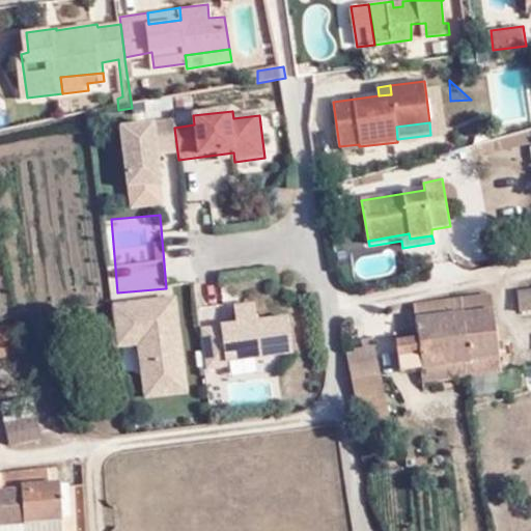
[(530,305),(530,289),(519,291),(520,307),(530,305)]
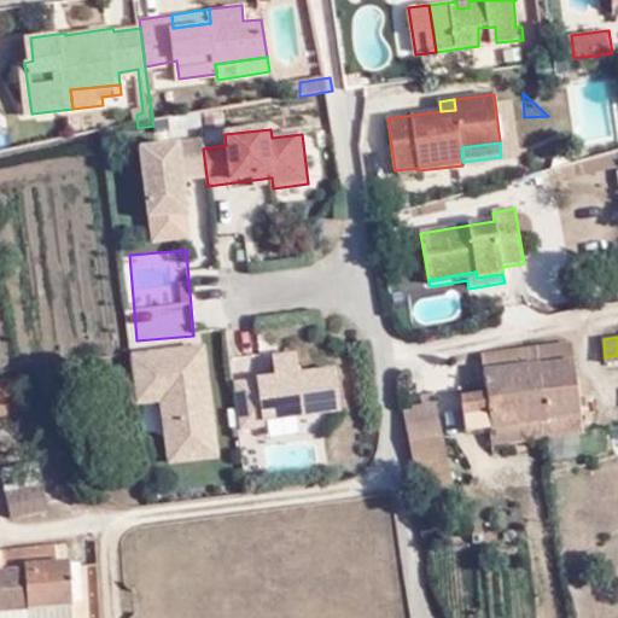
[(571,362),(569,345),(530,349),(531,368),(546,368),(549,420),(581,417),(576,362),(571,362)]
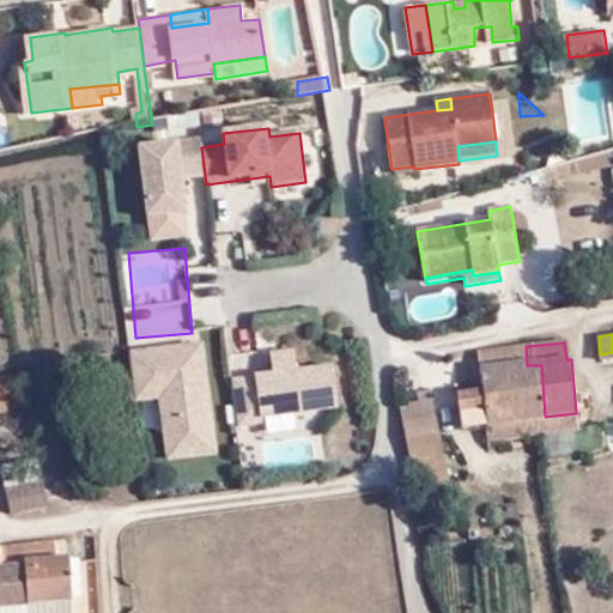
[(216,456),(201,344),(128,354),(133,404),(158,401),(167,462),(216,456)]
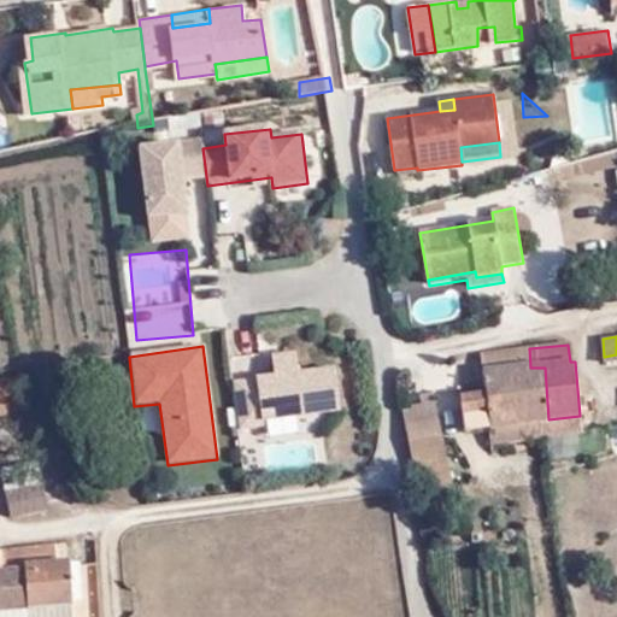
[(530,368),(529,348),(482,354),(486,393),(460,394),(463,427),(488,424),(544,419),(548,419),(545,368),(530,368)]
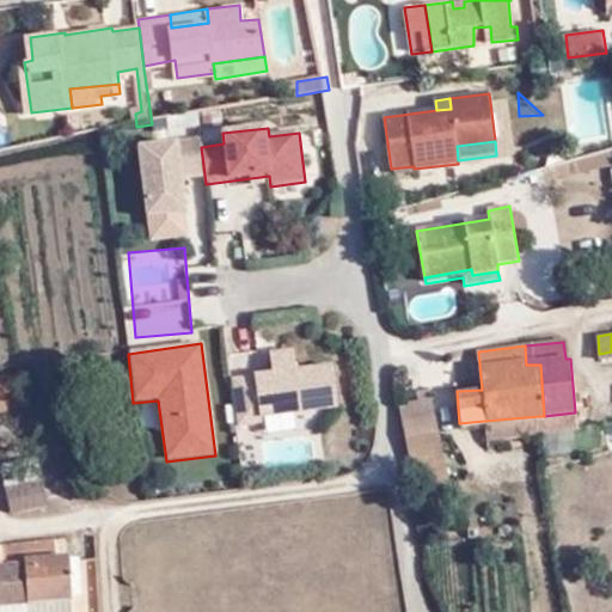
[(244,374),(232,374),(236,417),(338,410),(335,360),(297,363),(294,347),(242,352),(244,374)]
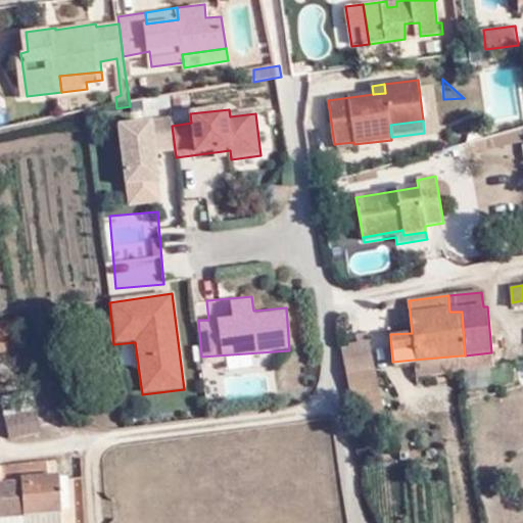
[(367,337),(342,343),(353,394),(378,389),(367,337)]
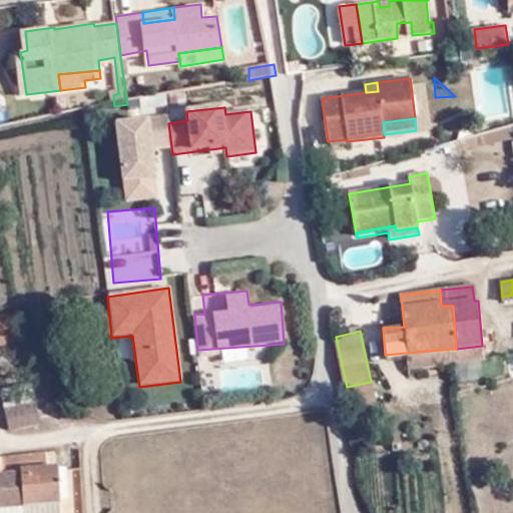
[(483,359),(482,346),(456,349),(457,362),(483,359)]
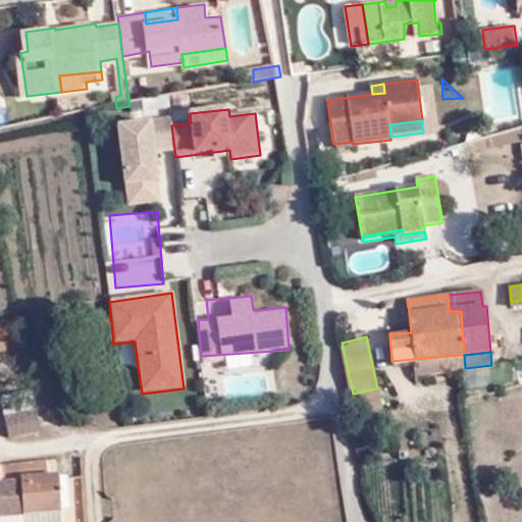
[(460,355),(413,359),(415,373),(460,369),(460,355)]
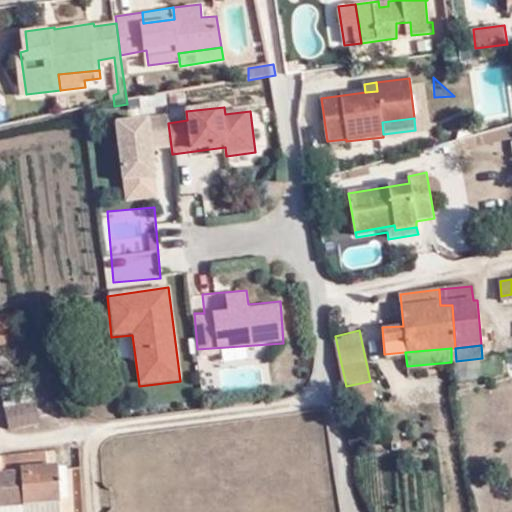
[(370,381),(346,386),(350,408),(374,403),(370,381)]
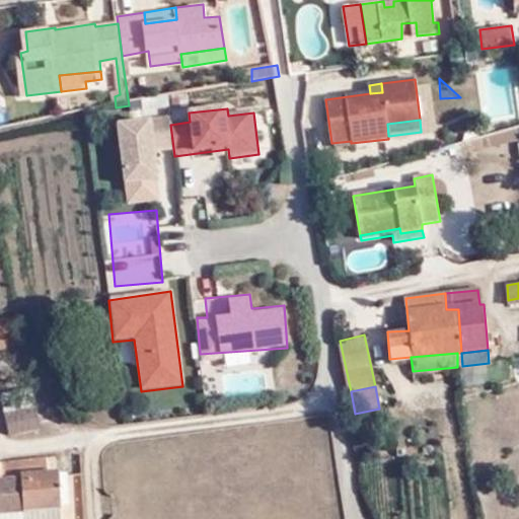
[(0,393),(0,401),(1,412),(36,408),(34,390),(0,393)]
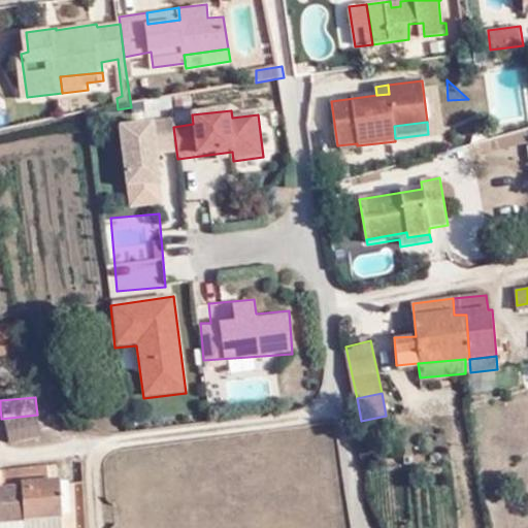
[(37,415),(1,419),(4,441),(40,437),(37,415)]
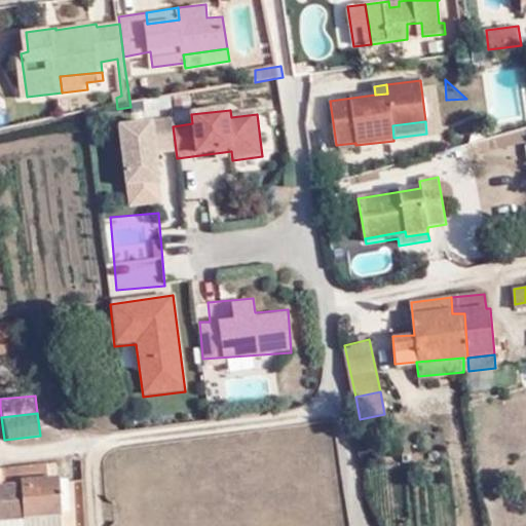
[(45,466),(6,470),(0,470),(0,489),(17,488),(19,499),(21,519),(63,516),(60,480),(46,481),(45,466)]
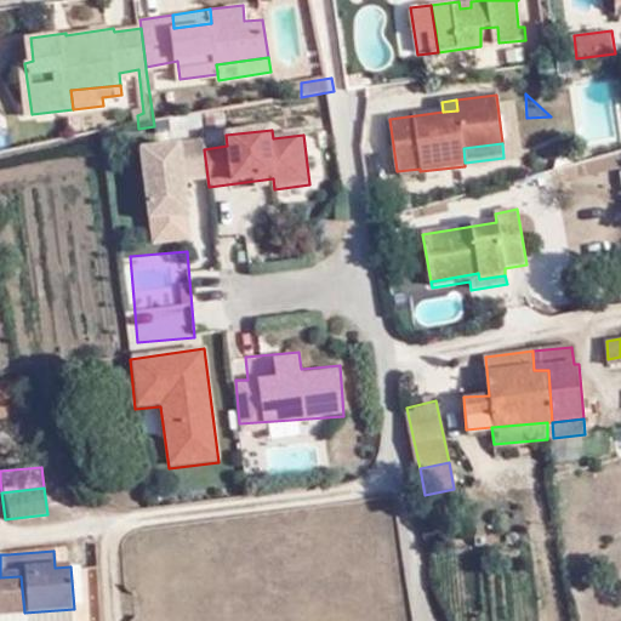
[(69,551),(53,551),(55,568),(70,567),(69,551)]
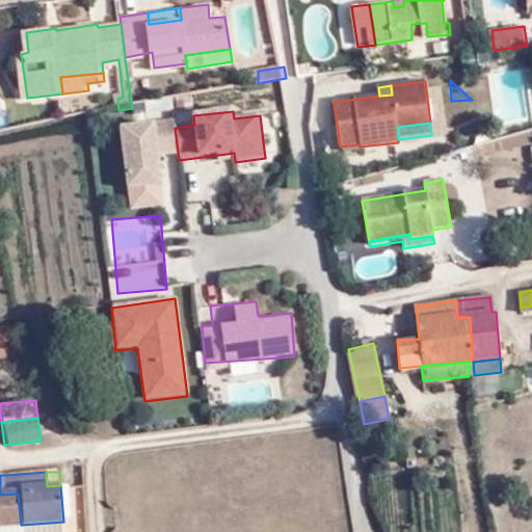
[(18,494),(0,495),(0,501),(1,506),(19,505),(18,494)]
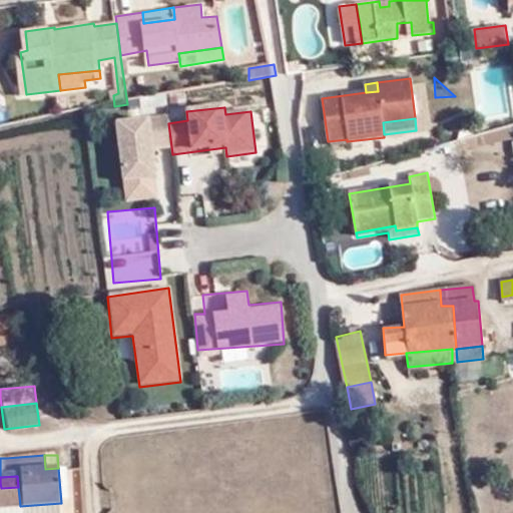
[(0,483),(0,507),(20,506),(18,487),(1,488),(0,483)]
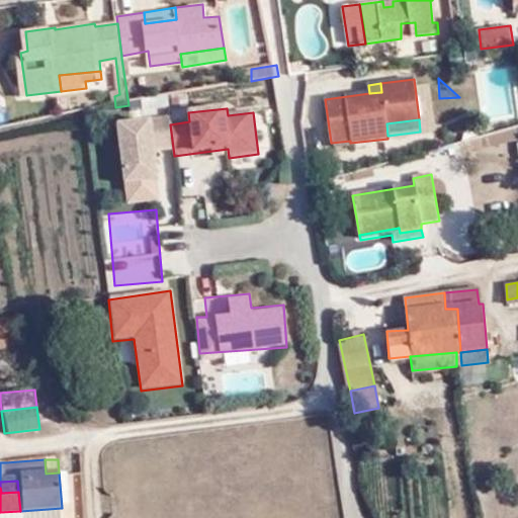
[(62,517),(62,508),(20,511),(20,517),(62,517)]
